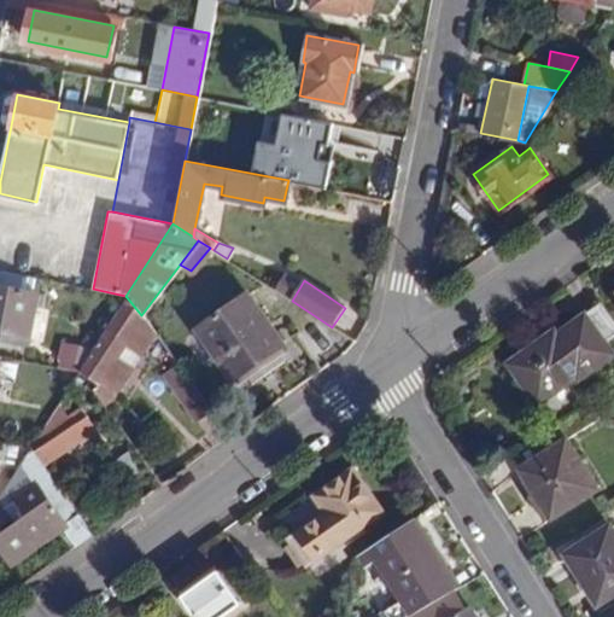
[(0,336),(27,342),(35,294),(0,286),(0,336)]
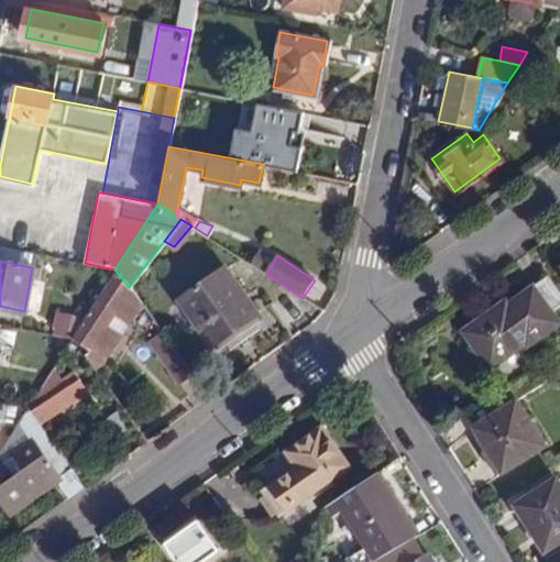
[(256,311),(226,266),(179,299),(211,343),(256,311)]
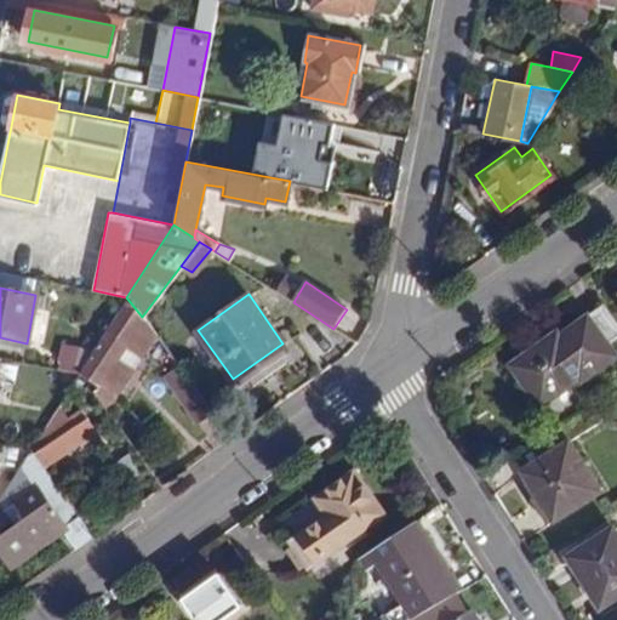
[(142,317),(126,297),(93,350),(79,373),(113,393),(154,334),(142,317)]
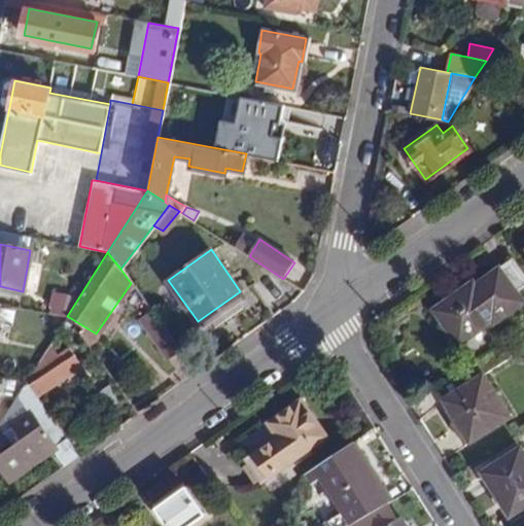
[(523,284),(523,277),(511,258),(474,283),(470,280),(431,308),(456,343),(488,321),(490,324),(523,301),(523,300),(517,289),(523,284)]
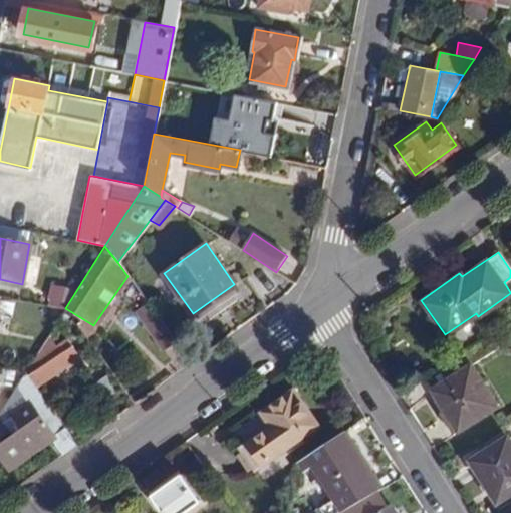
[(45,305),(47,305),(65,308),(77,289),(49,283),(45,305)]
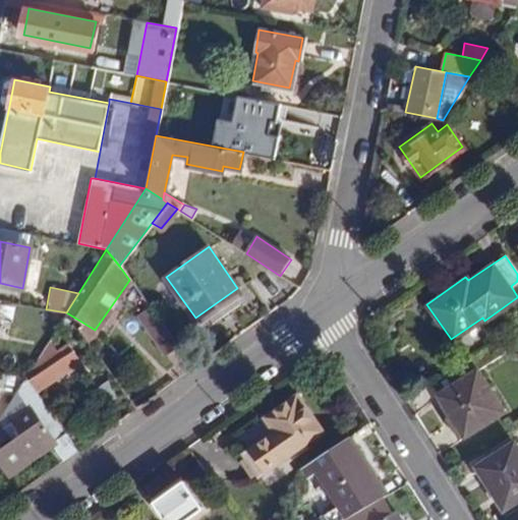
[(156,316),(145,301),(131,310),(142,326),(156,316)]
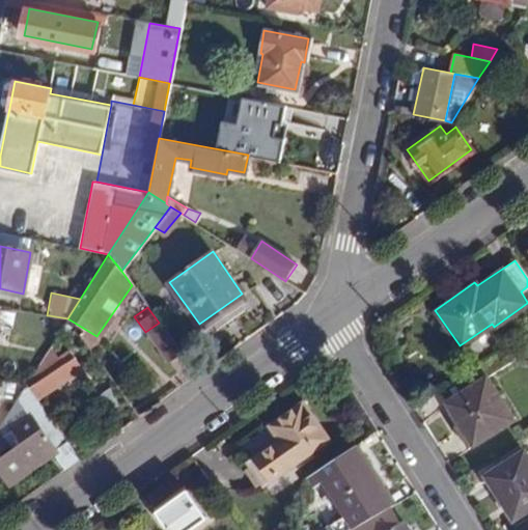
[(47,329),(59,331),(65,321),(67,318),(49,315),(47,329)]
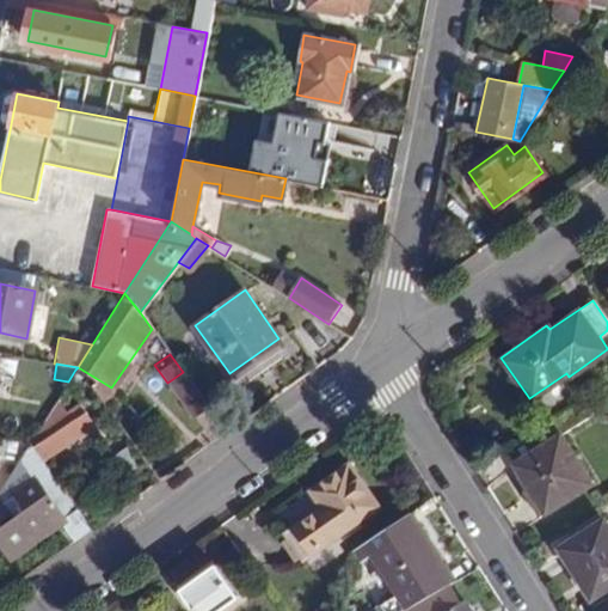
[(75,370),(102,403),(111,388),(78,367),(75,370)]
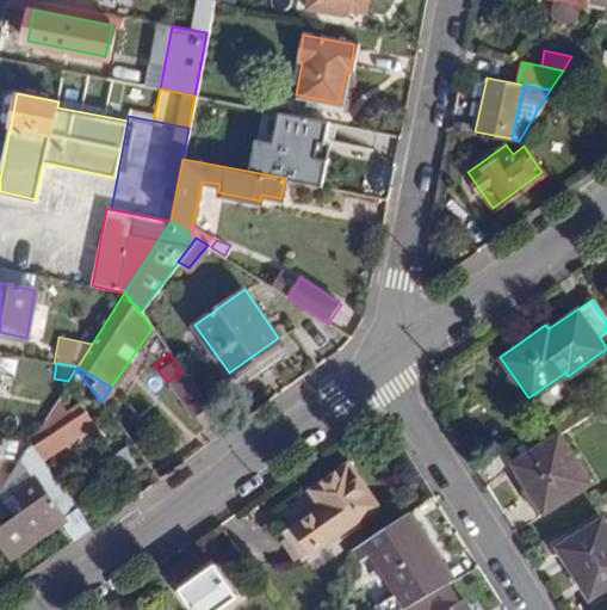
[(193,418),(209,407),(183,371),(167,382),(193,418)]
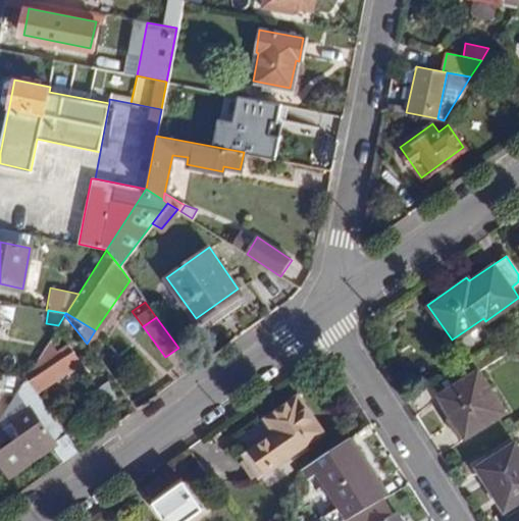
[(78,363),(65,346),(38,365),(42,371),(31,378),(38,392),(78,363)]
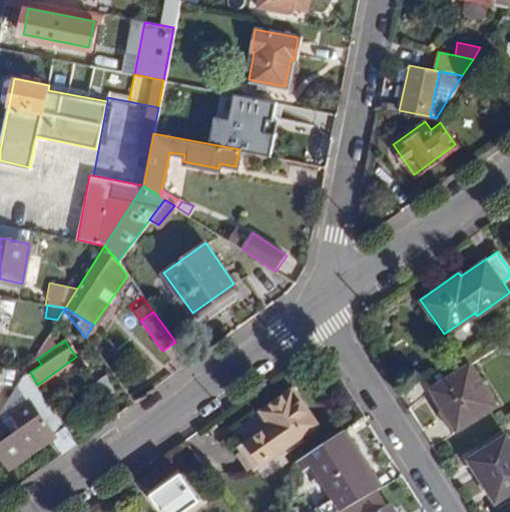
[(480,342),(423,378),(443,410),(436,414),(448,434),(495,404),(470,364),(497,345),(480,342)]
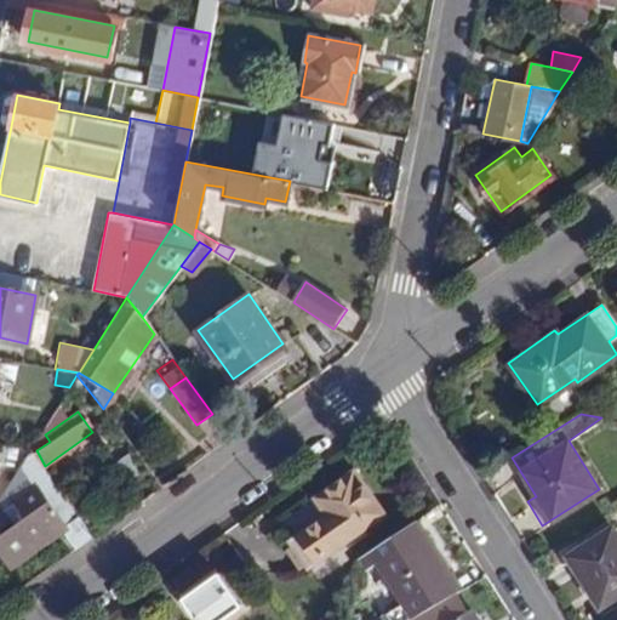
[(61,530),(74,549),(92,535),(29,450),(4,491),(23,521),(0,536),(0,553),(9,566),(61,530)]
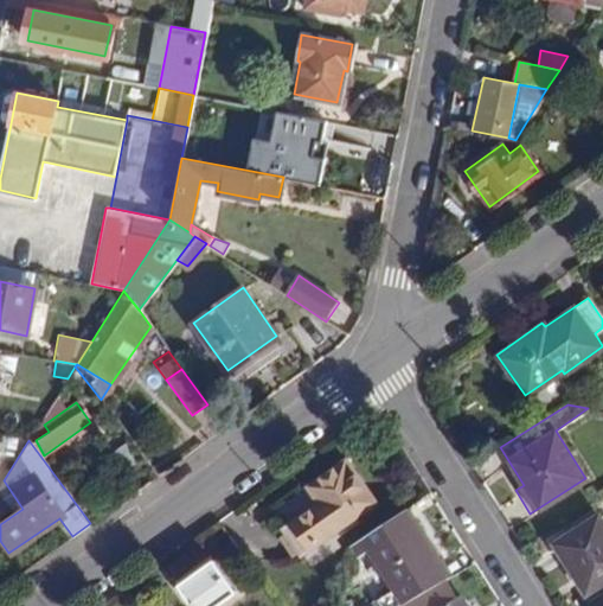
[(373,501),(345,459),(307,486),(318,503),(284,527),(301,550),(373,501)]
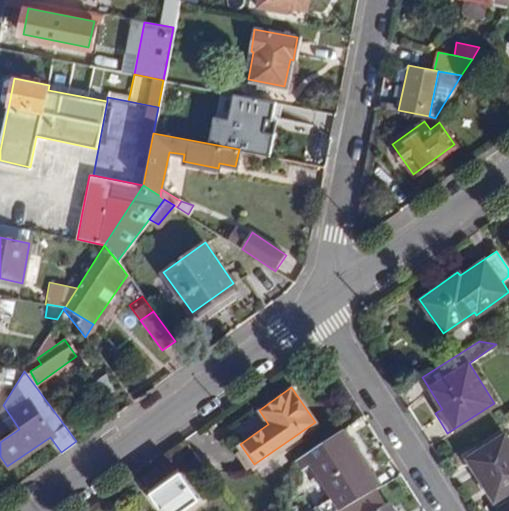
[(335,433),(303,454),(330,497),(320,504),(323,510),(333,510),(373,488),(366,477),(370,474),(348,439),(341,444),(335,433)]
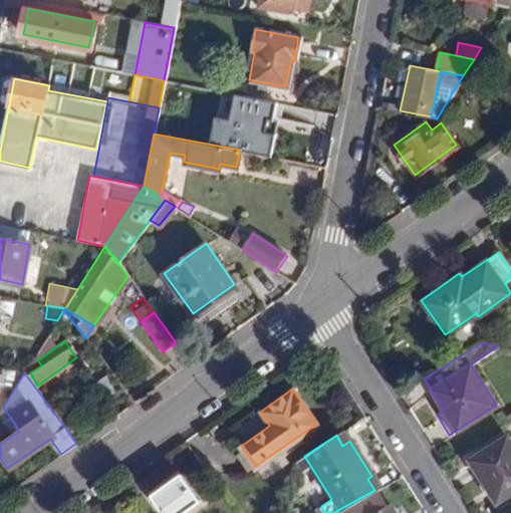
[(510,491),(510,441),(507,435),(468,460),(496,502),(510,491)]
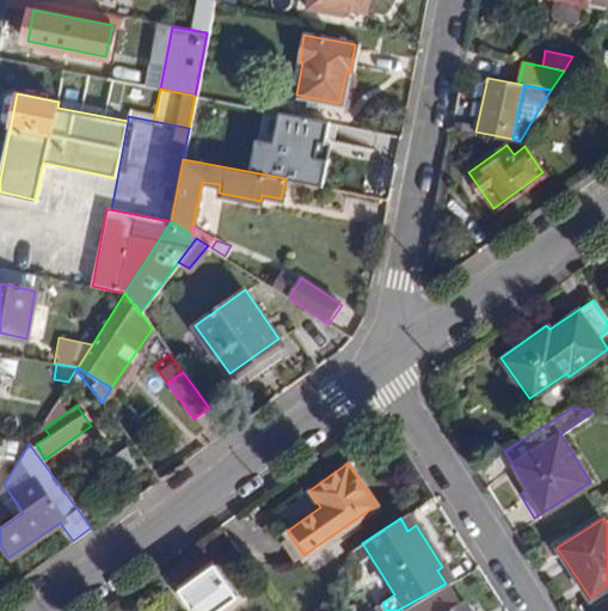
[(215,610),(237,597),(214,564),(179,588),(195,610),(215,610)]
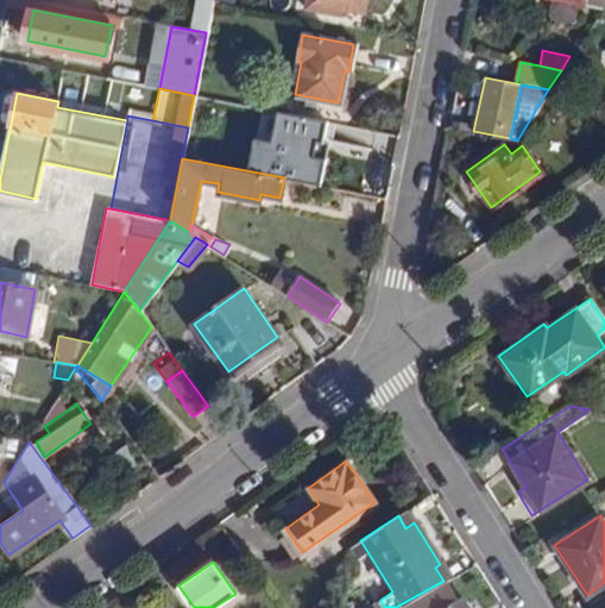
[(443,581),(396,607),(467,607),(461,597),(459,600),(445,580),(443,581)]
